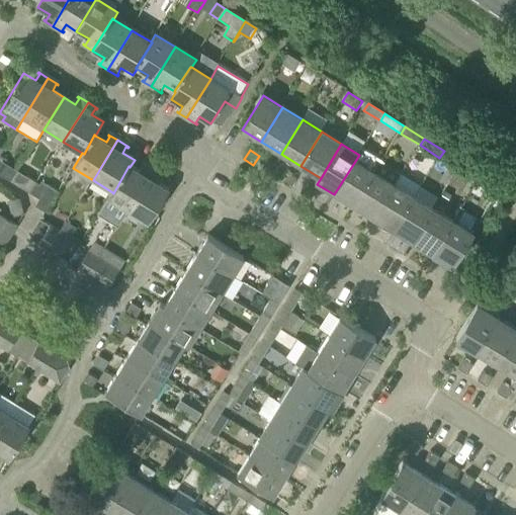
[(459,170),(463,163),(444,151),(439,158),(459,170)]
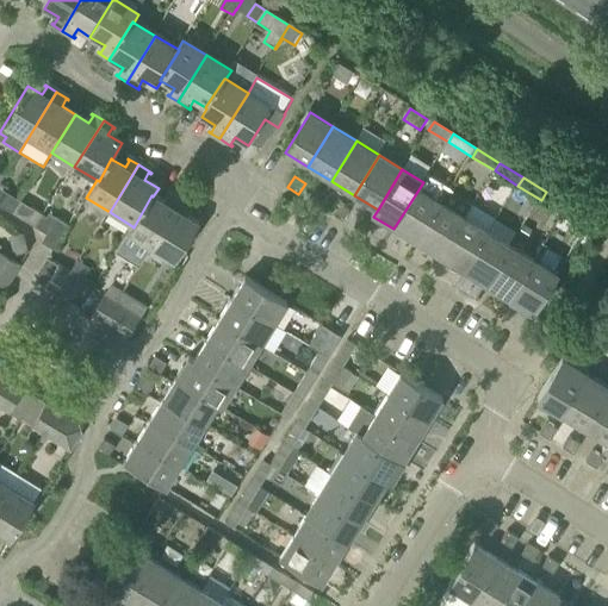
[(420,189),(425,183),(423,182),(394,229),(417,244),(442,204),(420,189)]
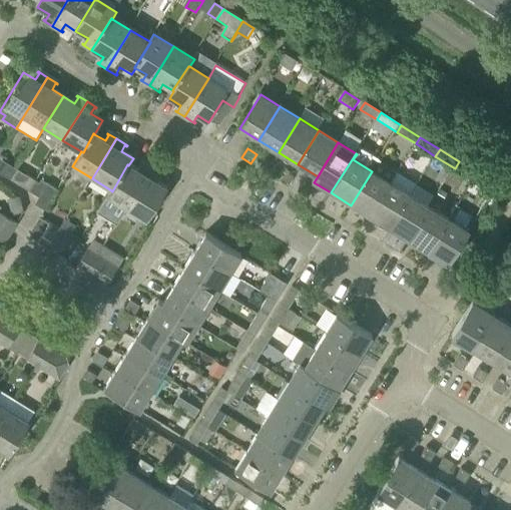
[(0,173),(11,180),(18,170),(0,159),(0,173)]
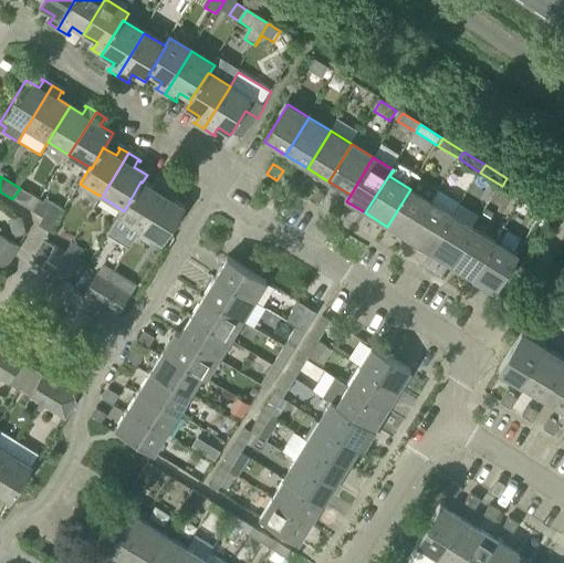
[(294,177),(288,187),(299,194),(304,184),(294,177)]
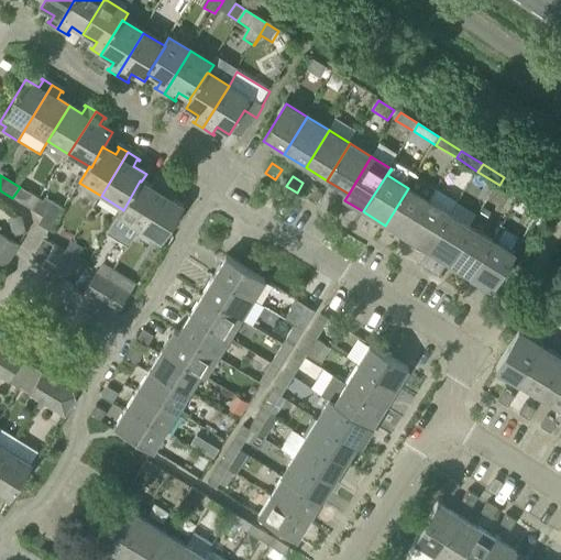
[(504,177),(499,185),(520,198),(525,190),(504,177)]
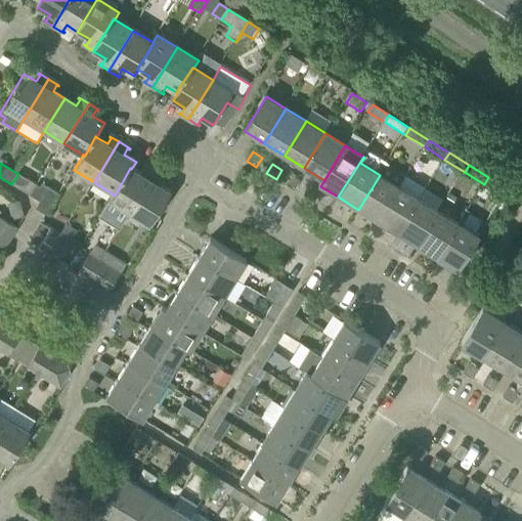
[(115,196),(114,194),(110,201),(131,214),(156,174),(145,167),(144,169),(146,170),(142,175),(131,169),(130,168),(115,196)]
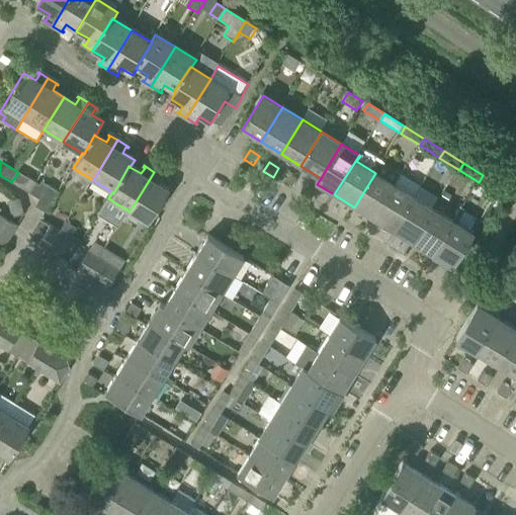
[(130,211),(149,224),(169,191),(158,183),(161,178),(163,178),(163,177),(154,172),(130,211)]
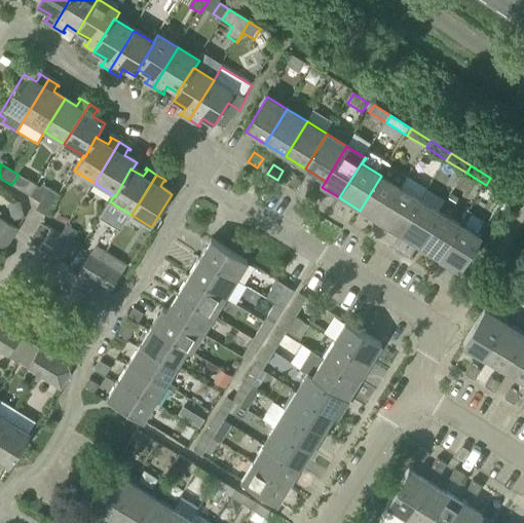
[(381,176),(360,211),(379,223),(401,188),(381,176)]
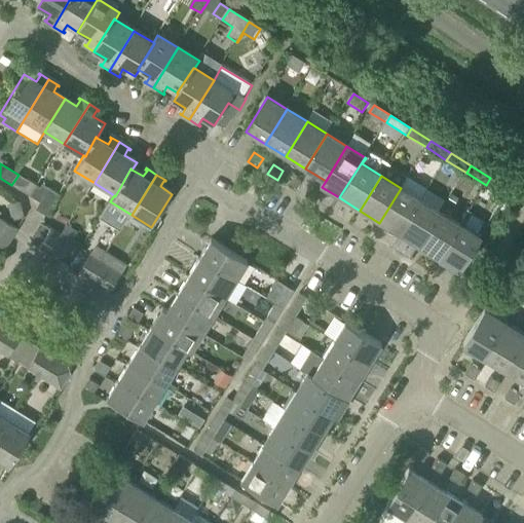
[(293,177),(288,186),(297,192),(303,183),(293,177)]
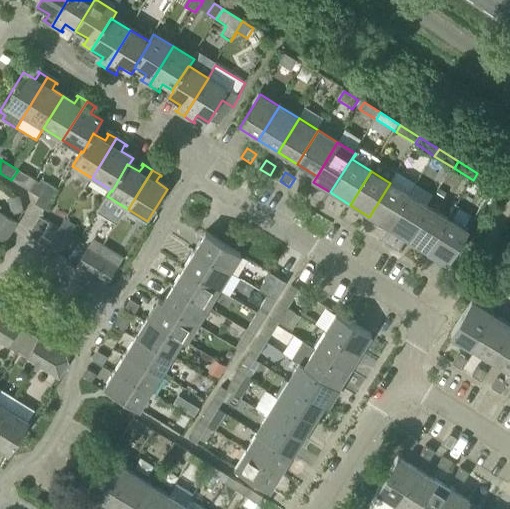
[(477,173),(473,180),(493,192),(497,185),(477,173)]
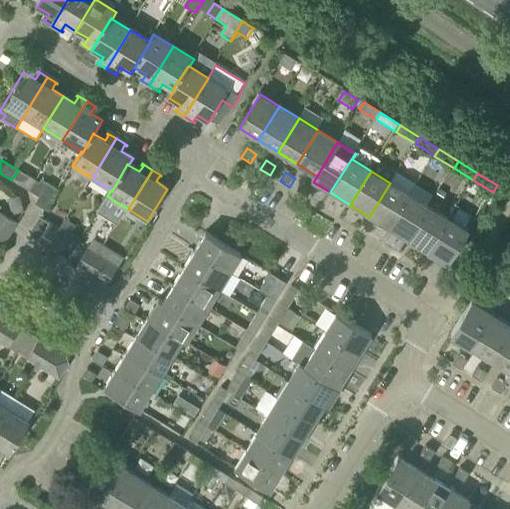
[(38,182),(27,175),(20,186),(31,193),(38,182)]
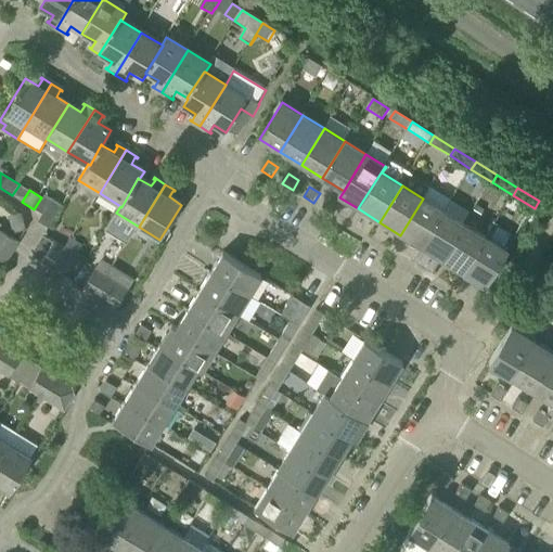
[(34,209),(43,216),(53,201),(46,196),(43,200),(41,197),(34,209)]
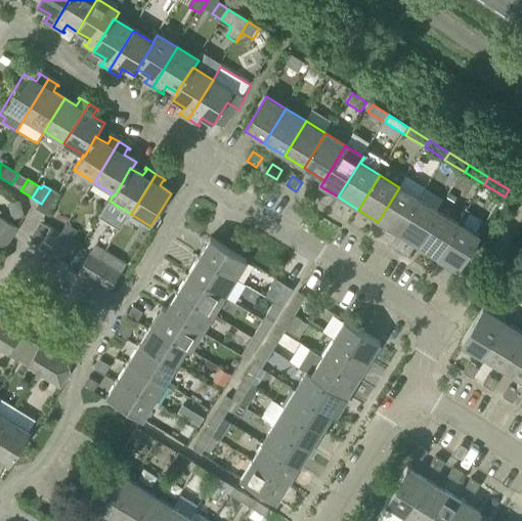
[(398,234),(420,200),(399,187),(378,222),(398,234)]
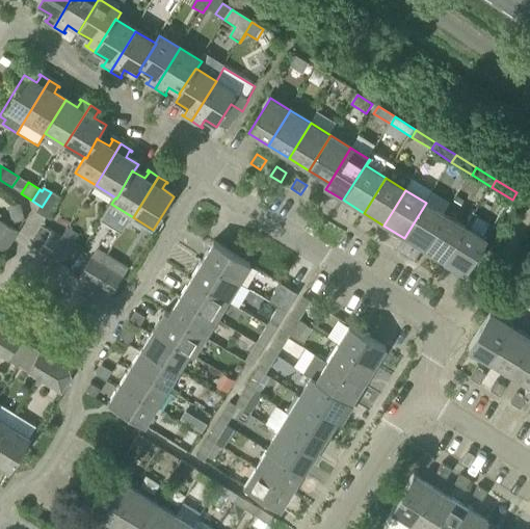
[(317,191),(311,201),(320,207),(326,197),(317,191)]
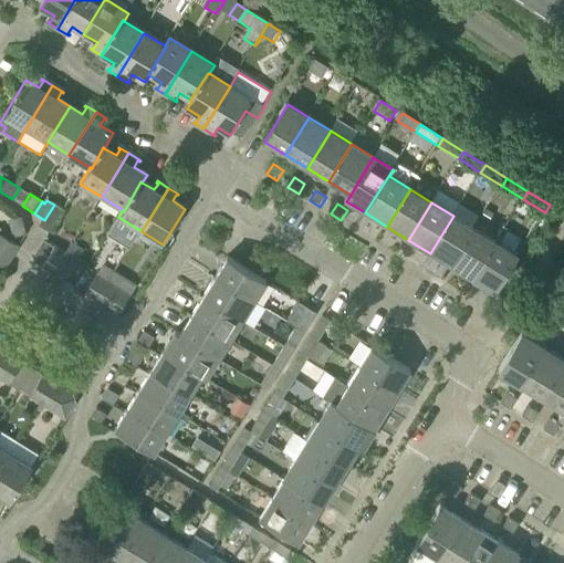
[(63,210),(54,205),(44,220),(40,227),(50,233),(63,210)]
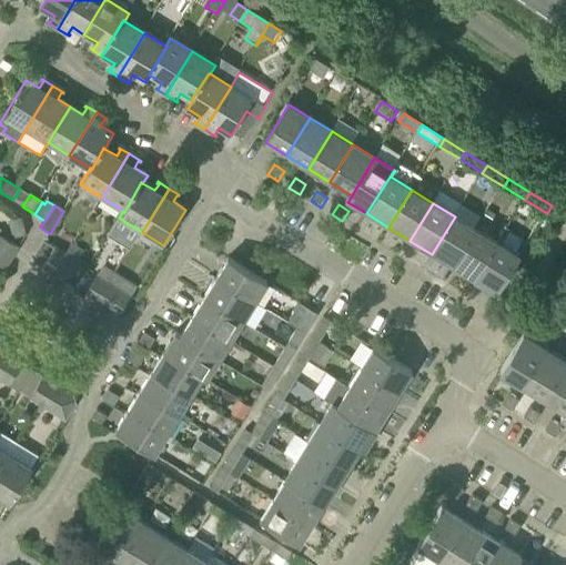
[(476,230),(455,217),(432,254),(454,268),(476,230)]
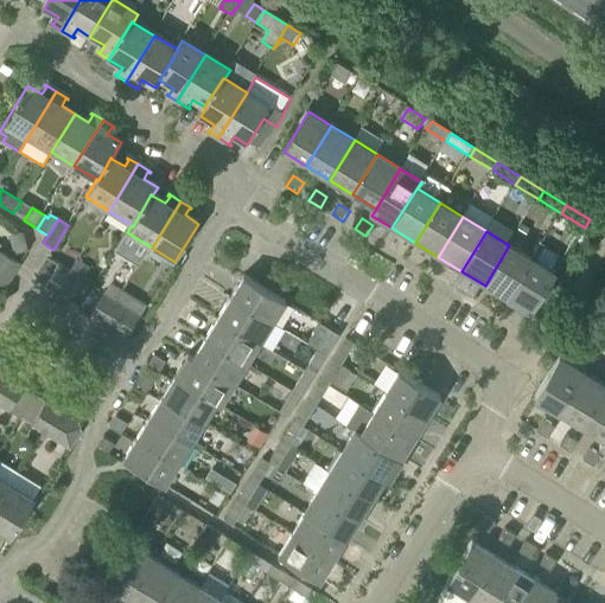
[(485,286),(508,300),(533,260),(509,245),(485,286)]
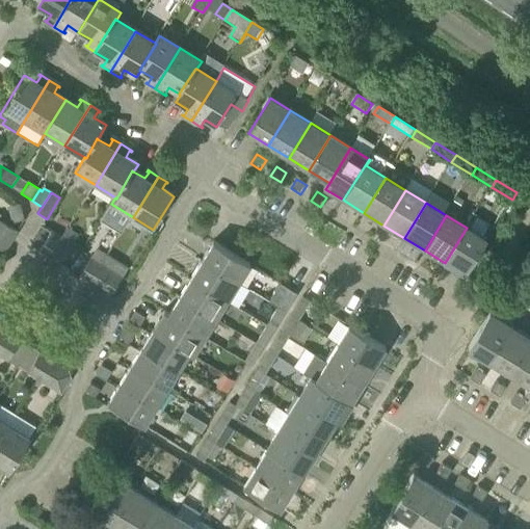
[(0,235),(14,243),(20,233),(0,220),(0,235)]
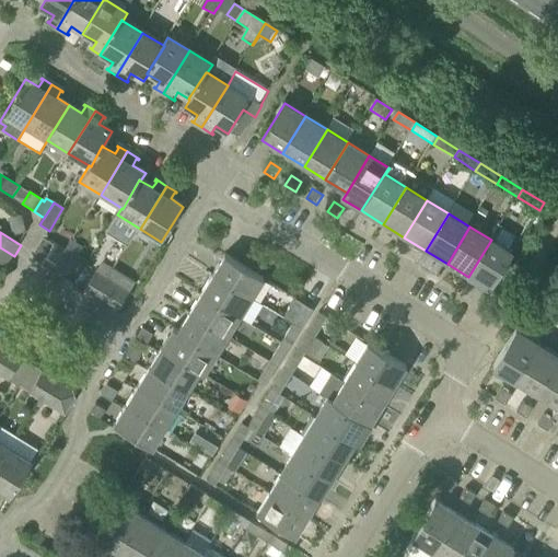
[(42,268),(53,275),(66,252),(45,240),(36,254),(47,260),(42,268)]
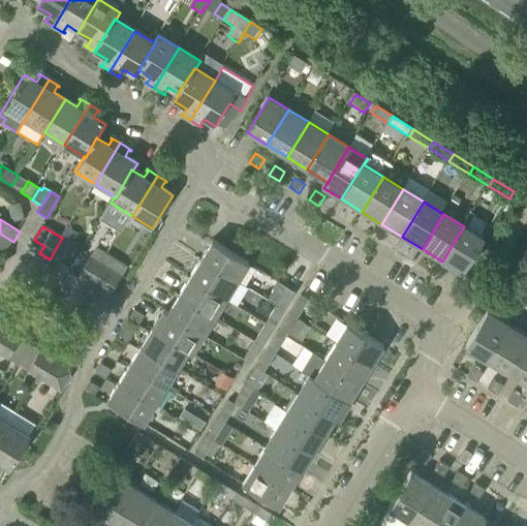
[(485,240),(464,226),(442,261),(464,275),(485,240)]
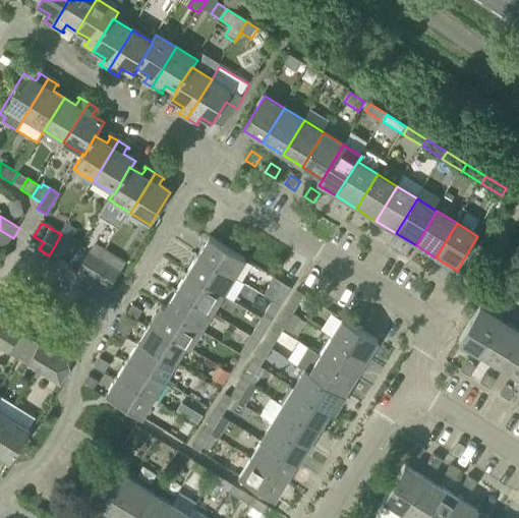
[(61,234),(49,255),(60,263),(65,253),(70,243),(77,231),(67,225),(61,234)]
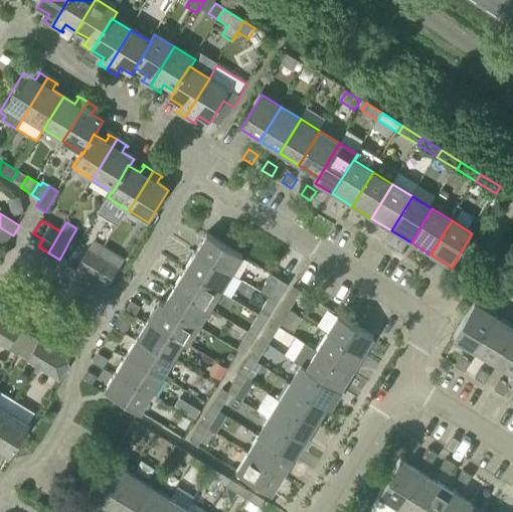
[(0,241),(6,245),(13,235),(0,227),(0,241)]
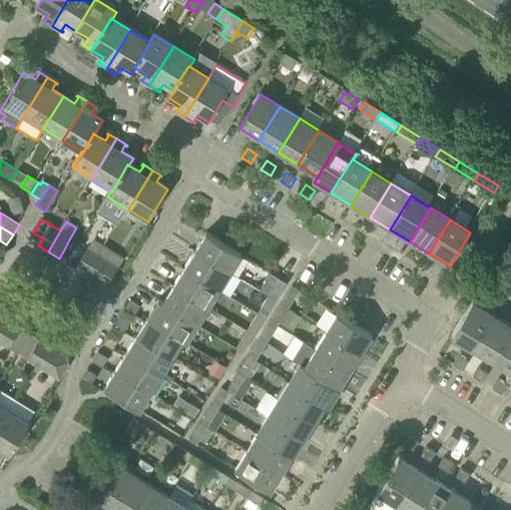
[(207,234),(196,253),(231,275),(242,257),(223,244),(207,234)]
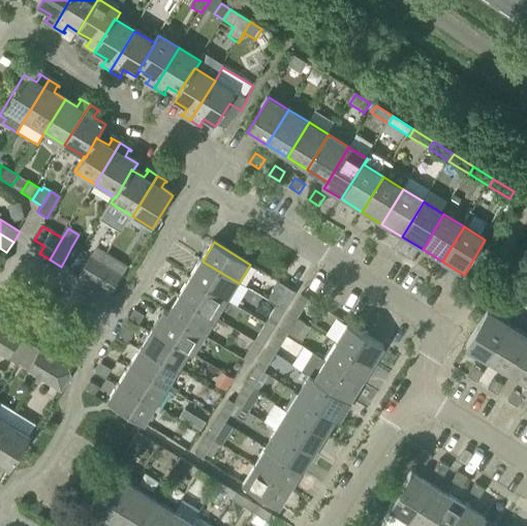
[(93,257),(80,278),(89,284),(102,263),(93,257)]
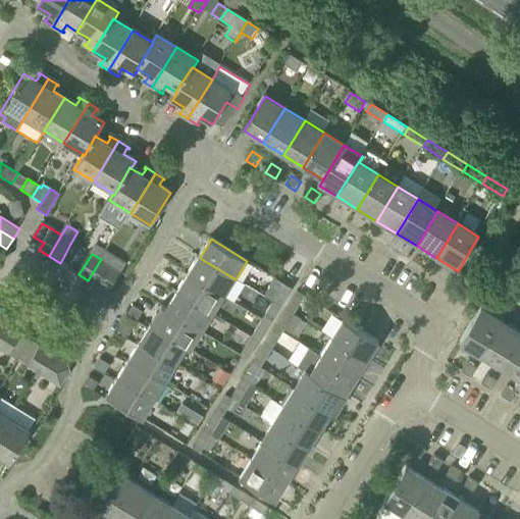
[(200,258),(189,275),(224,298),(236,279),(200,258)]
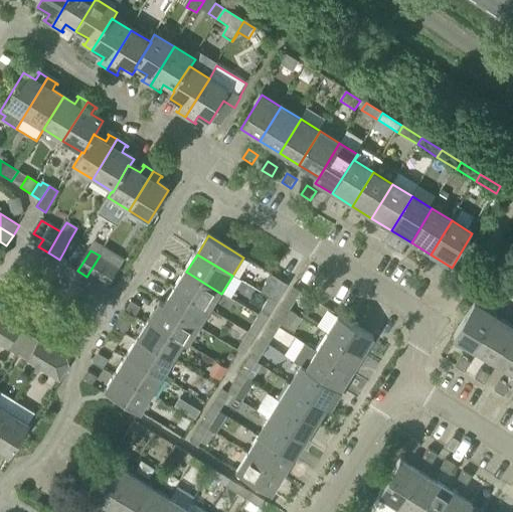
[(87,277),(98,283),(111,263),(100,256),(87,277)]
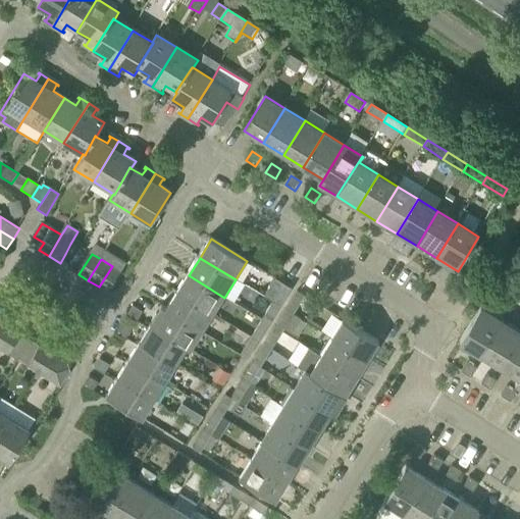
[(112,266),(99,287),(110,294),(122,272),(112,266)]
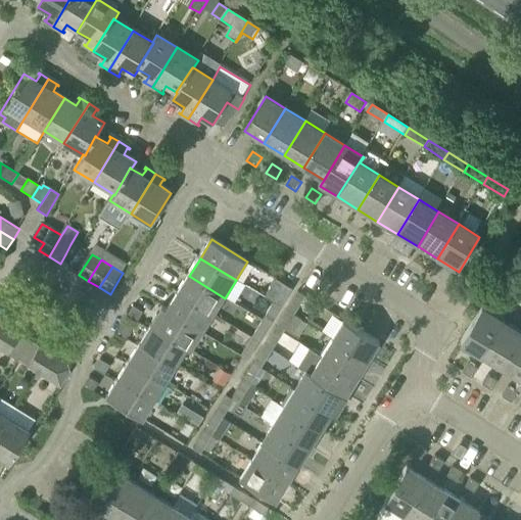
[(214,316),(225,298),(189,276),(178,293),(214,316)]
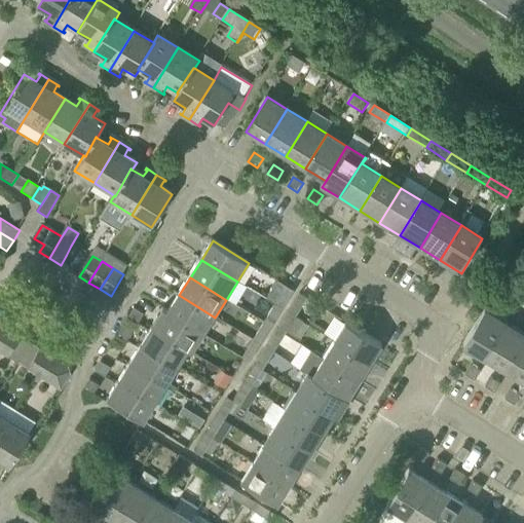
[(284,310),(295,292),(281,283),(278,282),(267,300),(277,305),(276,306),(284,310)]
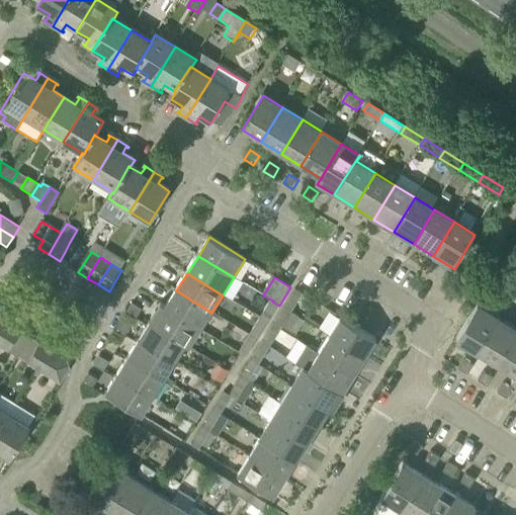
[(162,305),(161,307),(200,331),(211,313),(176,290),(166,308),(162,305)]
